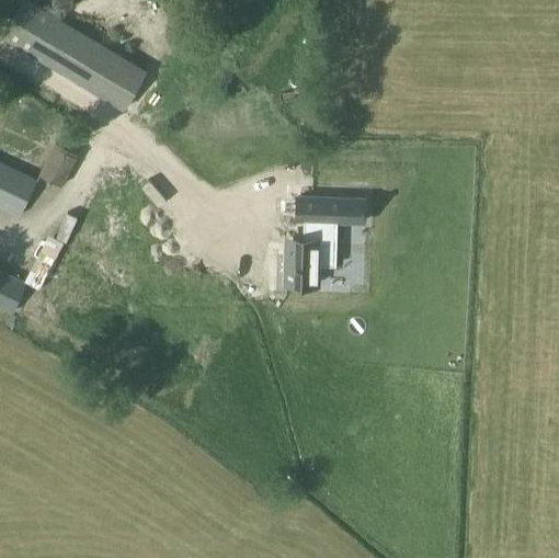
[(149,73),(27,1),(3,40),(125,112),(149,73)]
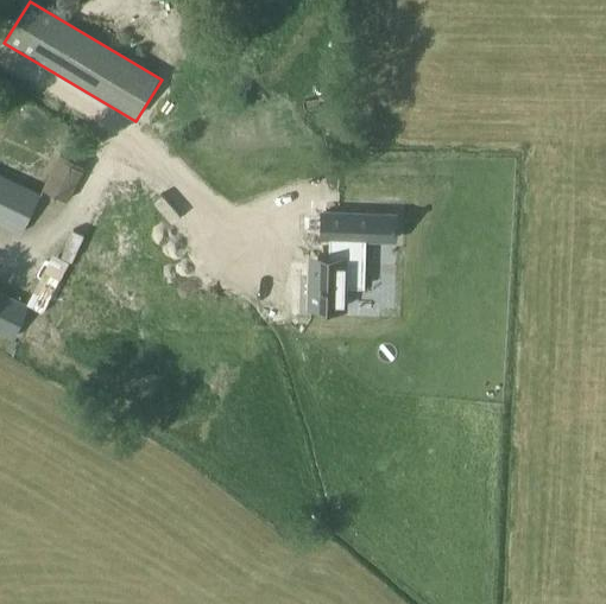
[(80,137),(73,132),(63,147),(82,159),(105,122),(93,115),(80,137)]
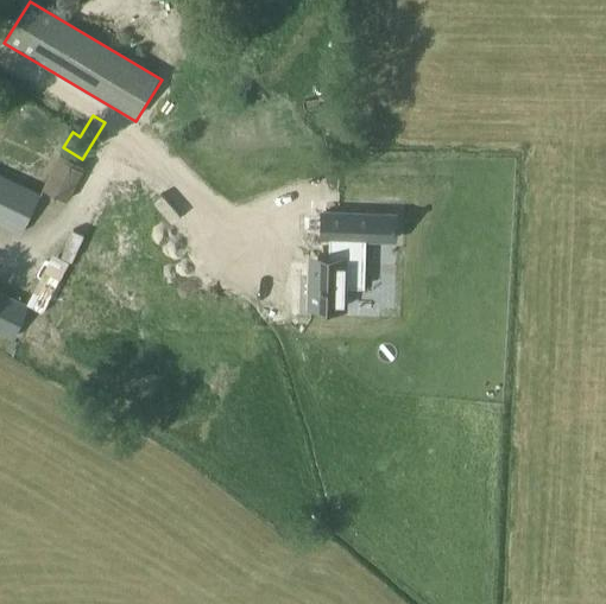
[(39,191),(65,201),(79,163),(52,154),(39,191)]
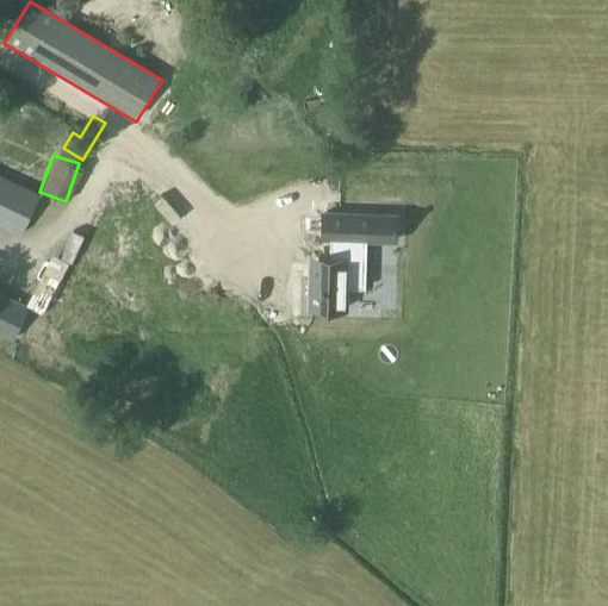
[(213,239),(230,201),(155,169),(146,191),(110,175),(45,320),(132,358),(154,310),(155,310),(191,230),(213,239)]
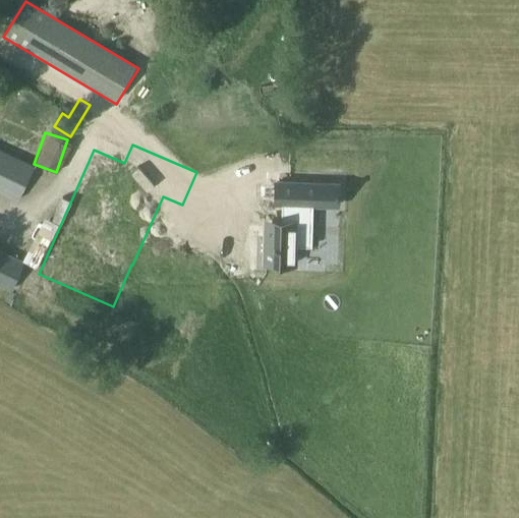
[(0,193),(19,203),(36,168),(0,150),(0,193)]
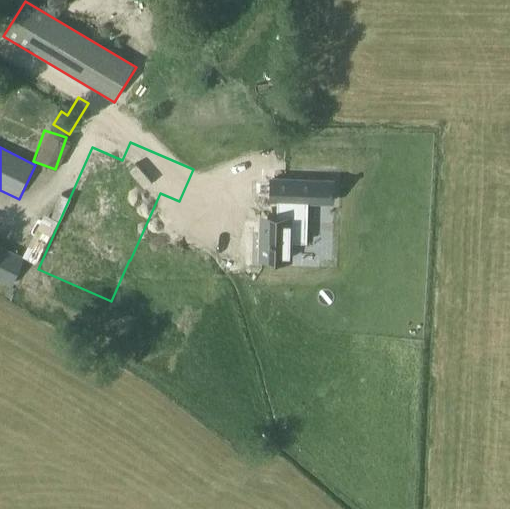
[(336,179),(270,177),(270,203),(335,205),(336,179)]
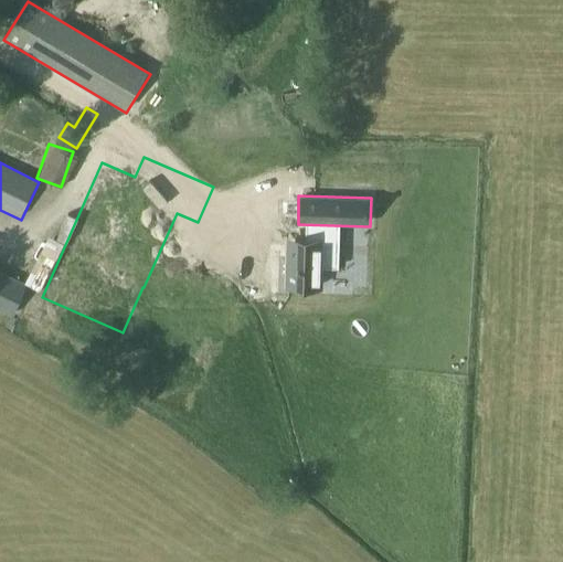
[(327,239),(287,237),(285,289),(326,290),(327,239)]
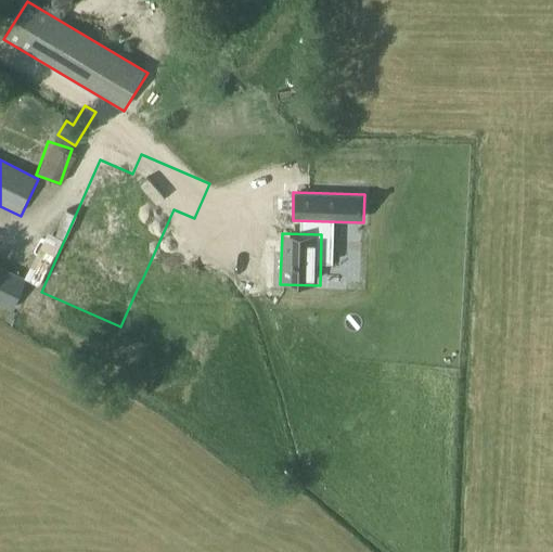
[(0,291),(16,296),(25,267),(0,260),(0,291)]
